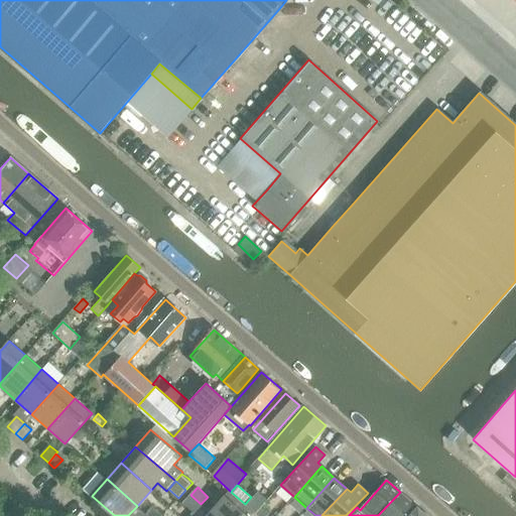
[(4,491),(0,494),(0,506),(2,507),(11,497),(4,491)]
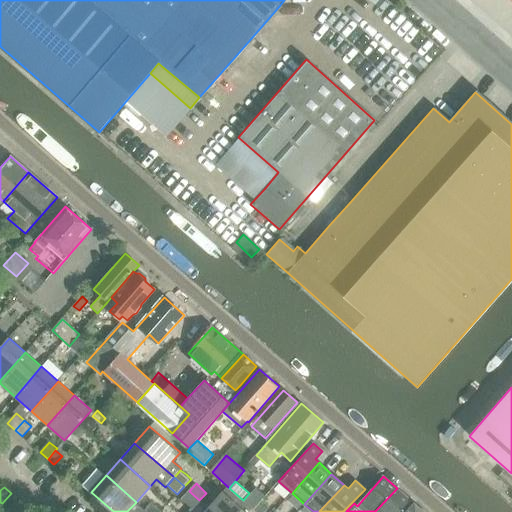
[(243,500),(253,509),(265,496),(255,487),(249,493),(243,500)]
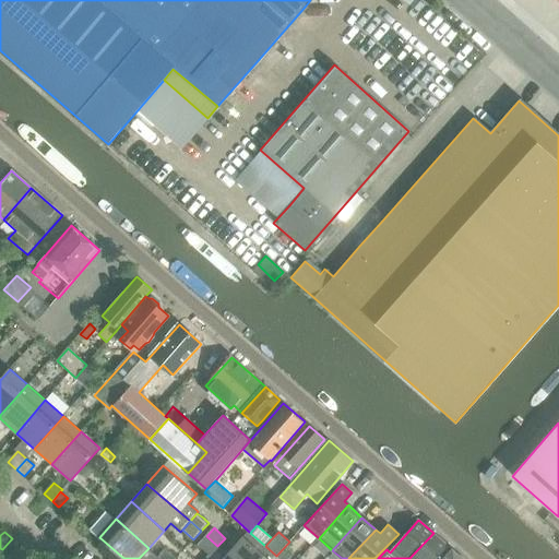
[(436,558),(448,545),(433,533),(409,558),(436,558)]
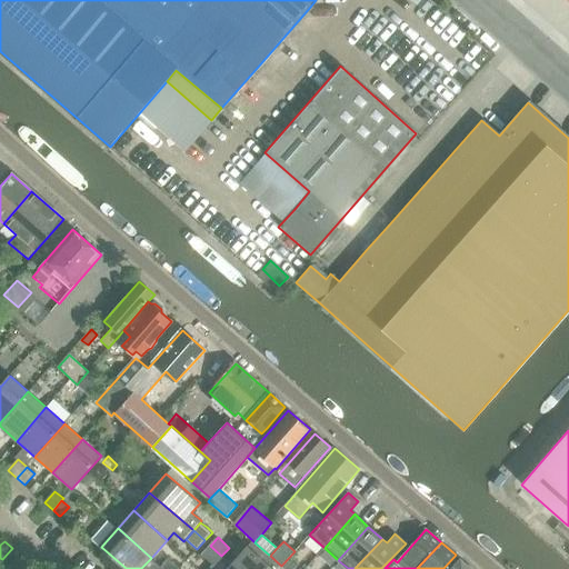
[(202,555),(213,565),(221,556),(210,546),(202,555)]
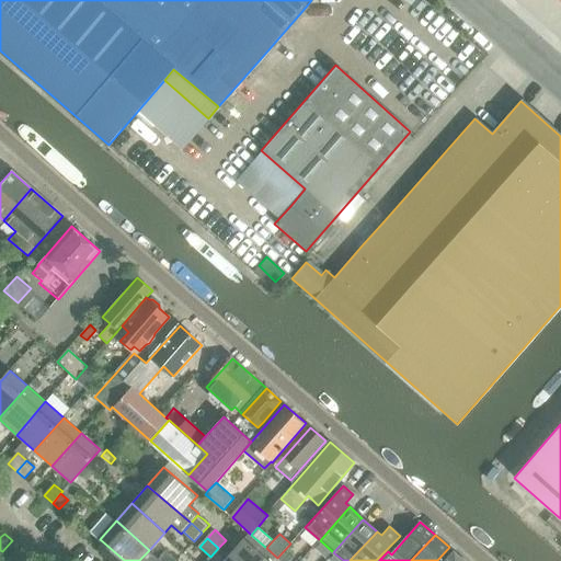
[(271,560),(244,538),(228,557),(233,560),(271,560)]
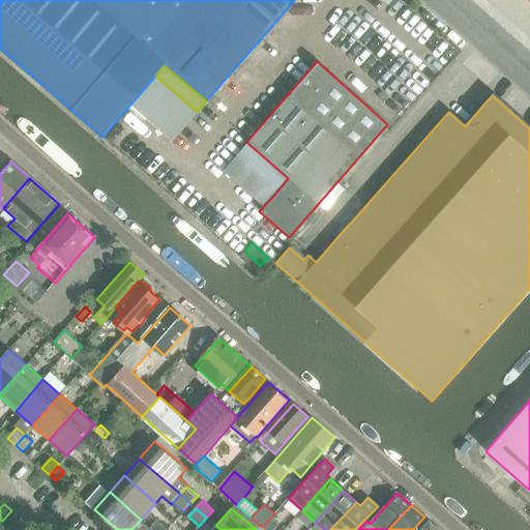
[(262,527),(264,529),(271,529),(275,526),(269,520),(262,527)]
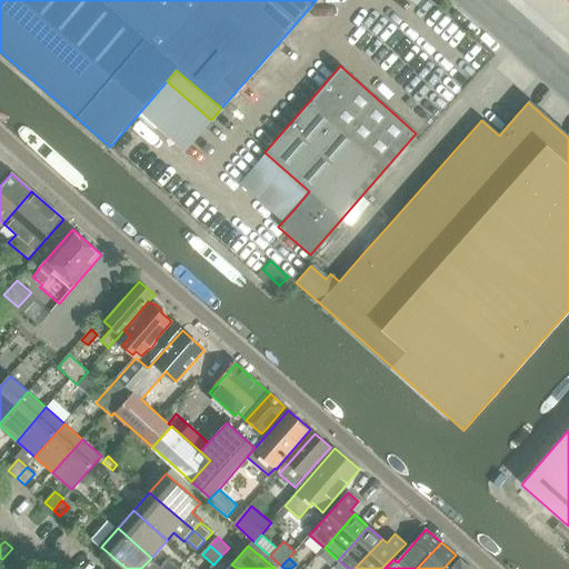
[(179,568),(180,568),(169,559),(161,567),(163,568),(179,568)]
